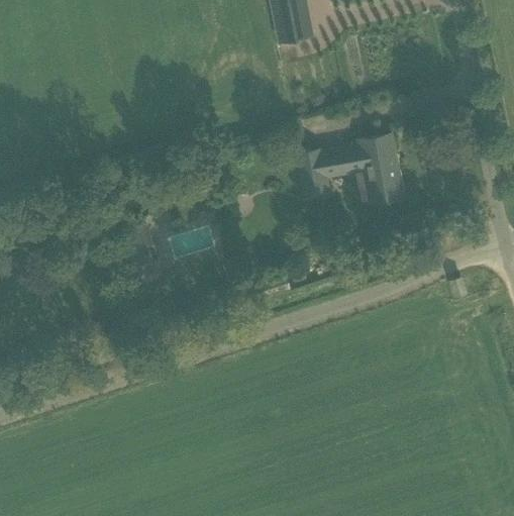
[(270,0),(280,43),(314,36),(306,0),(270,0)]
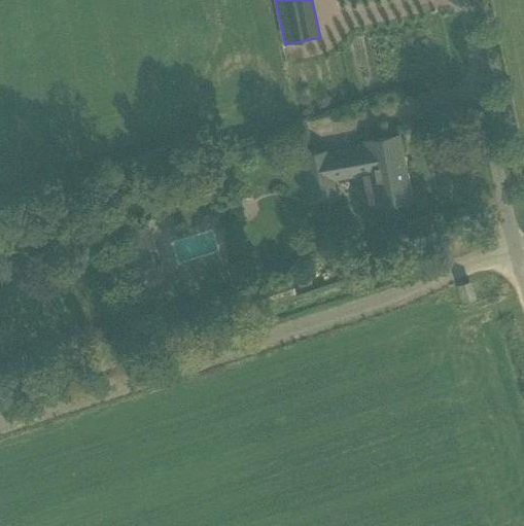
[(413,202),(402,137),(367,143),(369,150),(333,156),(332,150),(306,154),(313,199),(340,193),(337,180),(374,173),(380,208),(413,202)]
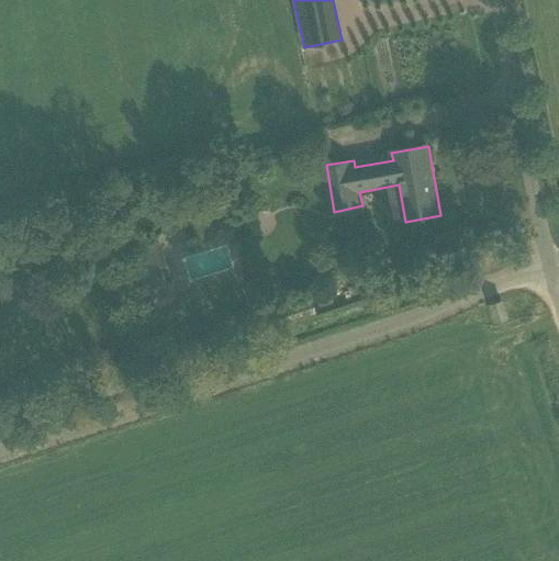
[(59,292),(70,288),(66,276),(57,279),(58,283),(56,284),(59,292)]
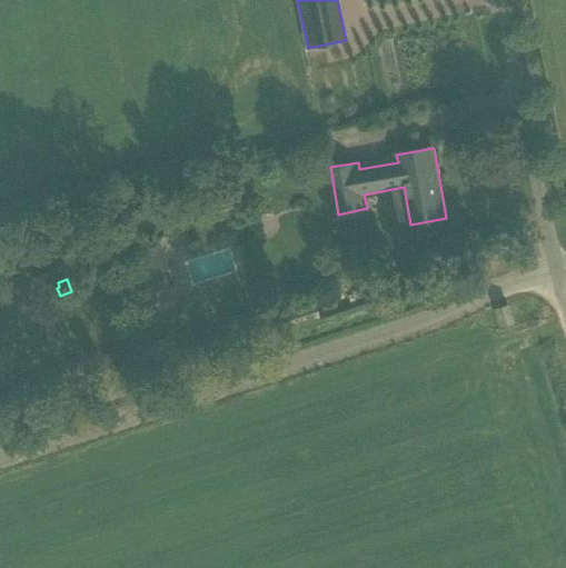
[(516,324),(515,320),(510,306),(498,309),(505,328),(516,324)]
